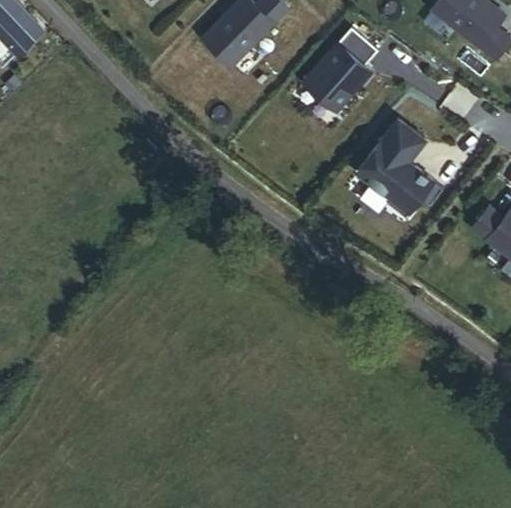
[(41,35),(9,0),(0,0),(0,40),(16,57),(41,35)]
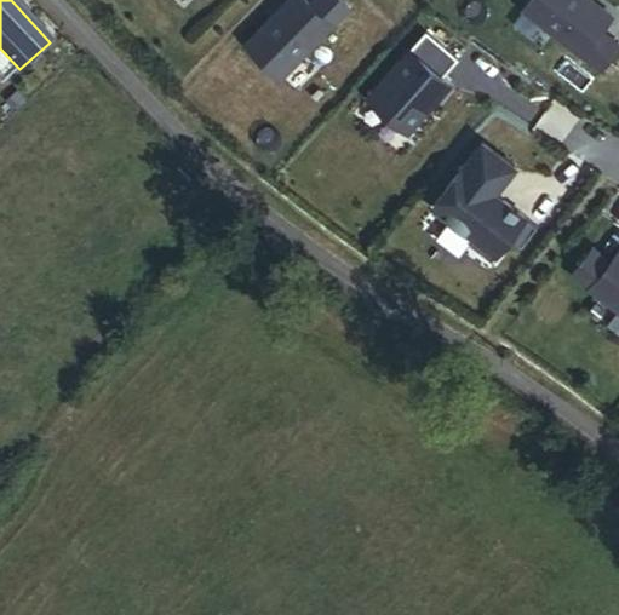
[(292,0),(247,47),(282,81),(351,11),(339,0),(319,0),(313,7),(305,0),(292,0)]
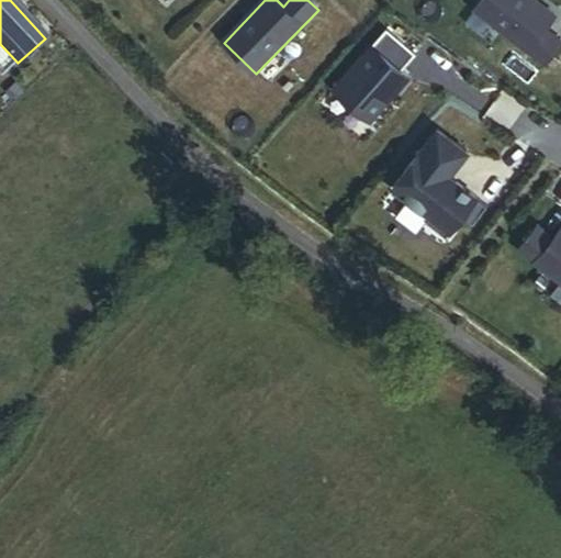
[(484,0),(475,11),(546,67),(560,46),(560,43),(546,31),(556,18),(533,0),(484,0)]
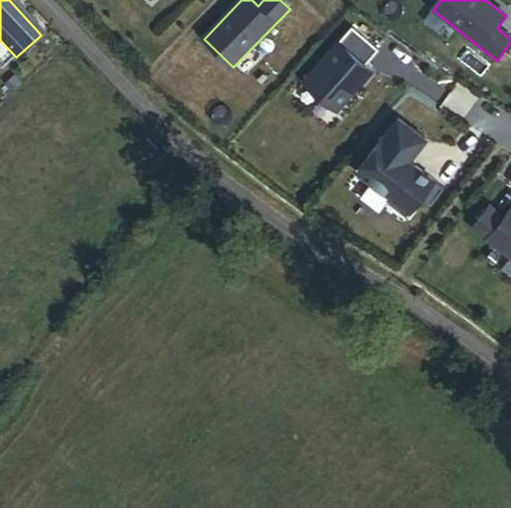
[(353,29),(305,83),(338,112),(373,72),(366,66),(379,51),(353,29)]
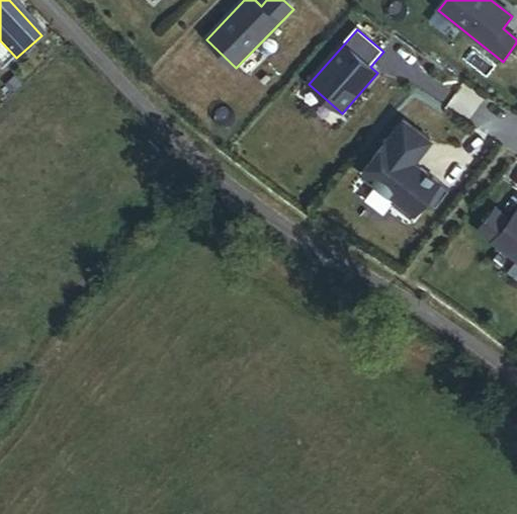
[(393,206),(409,219),(424,199),(436,209),(449,192),(422,170),(419,174),(412,169),(432,143),(404,121),(362,174),(397,201),(393,206)]
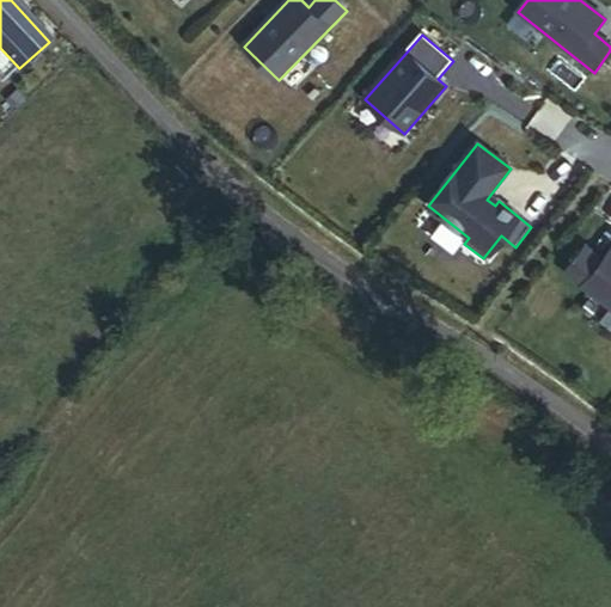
[(586,247),(567,273),(610,307),(610,252),(604,262),(586,247)]
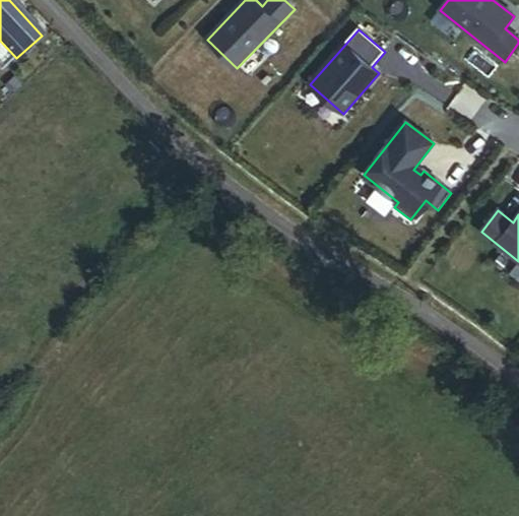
All buildings are outlined.
